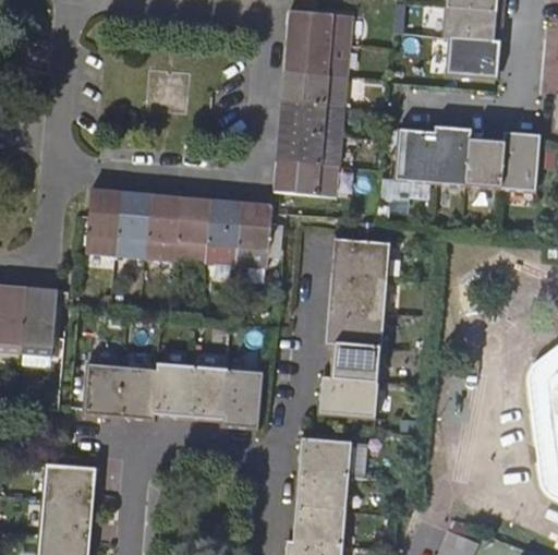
[(447,0),(447,5),(502,11),(504,0),(447,0)]
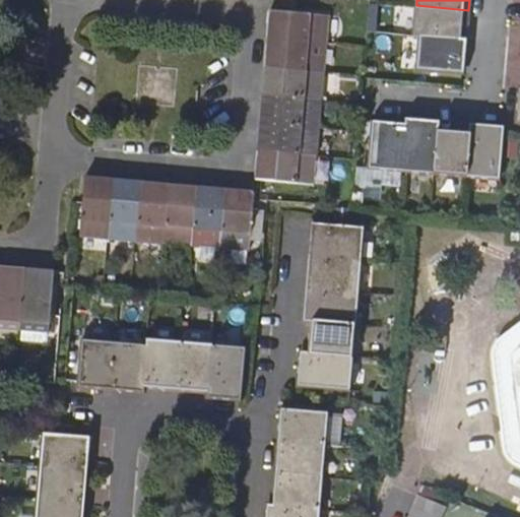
[(413,33),(419,34),(466,38),(468,10),(416,5),(413,33)]
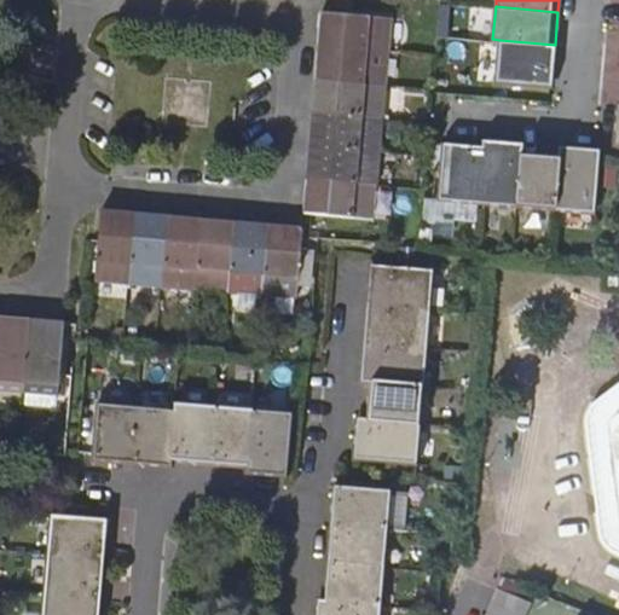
[(322,10),(318,44),(388,50),(392,15),(330,11),(322,10)]
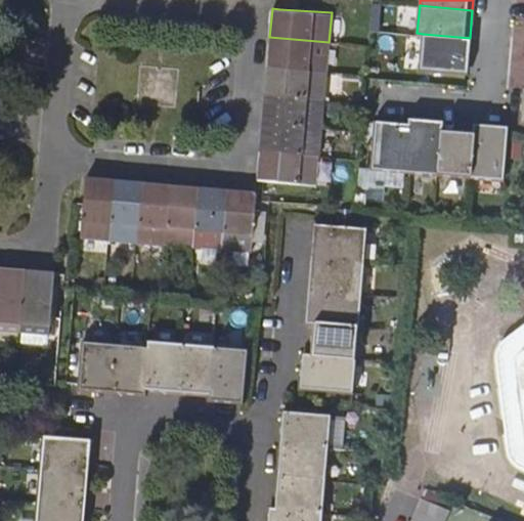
[(470,38),(423,34),(420,67),(468,71),(470,38)]
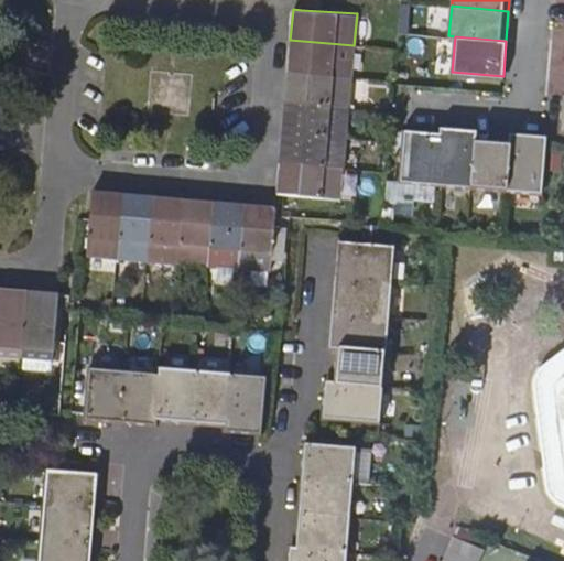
[(354,45),(290,40),(288,71),(351,76),(354,45)]
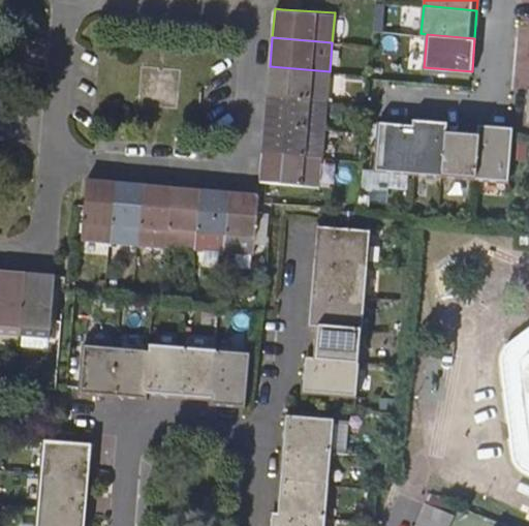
[(270,66),(267,94),(327,99),(330,71),(270,66)]
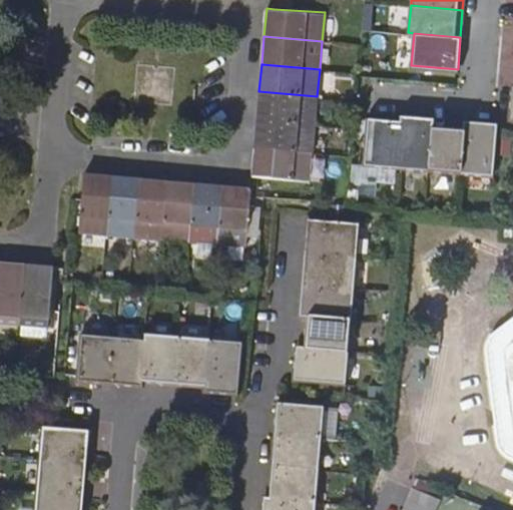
[(317,96),(259,91),(257,119),(315,124),(317,96)]
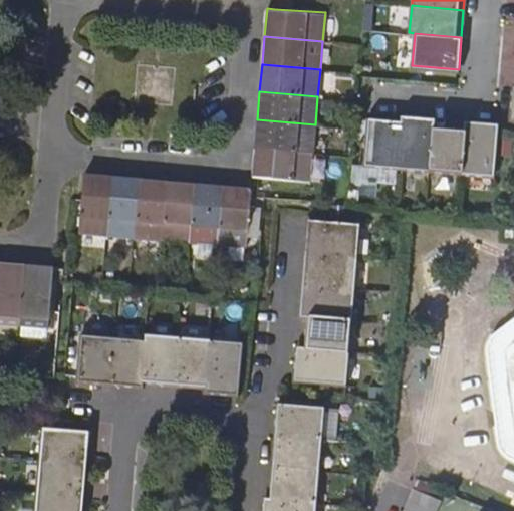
[(430,169),(434,124),(435,117),(403,114),(403,120),(399,166),(430,169)]
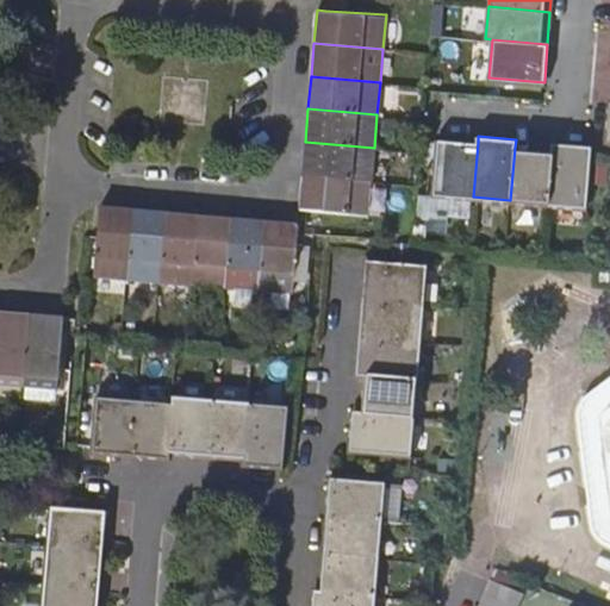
[(473,197),(478,143),(439,139),(434,194),(433,212),(471,214),(473,197)]
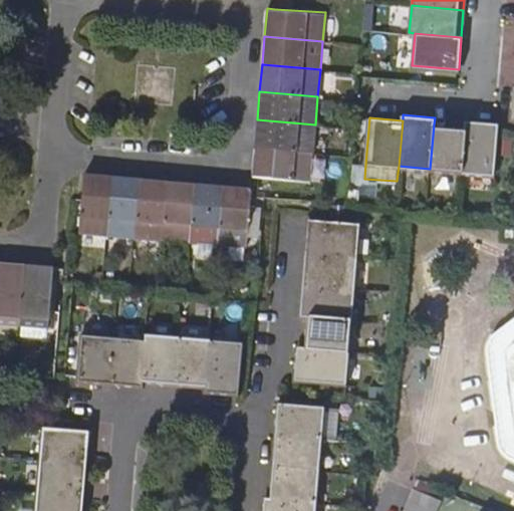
[(315,124),(257,119),(255,147),(313,152),(315,124)]
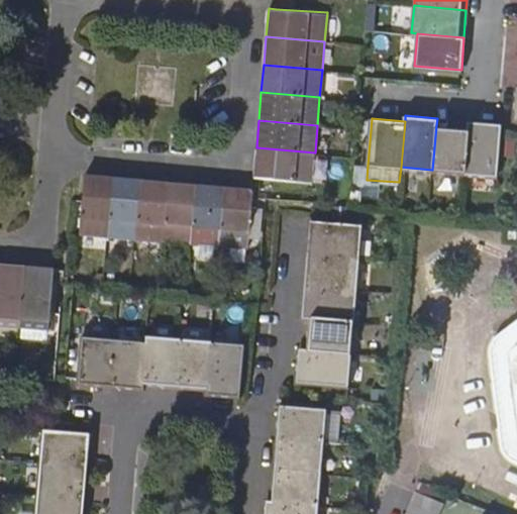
[(497,176),(501,128),(501,123),(469,120),(468,128),(463,173),(497,176)]
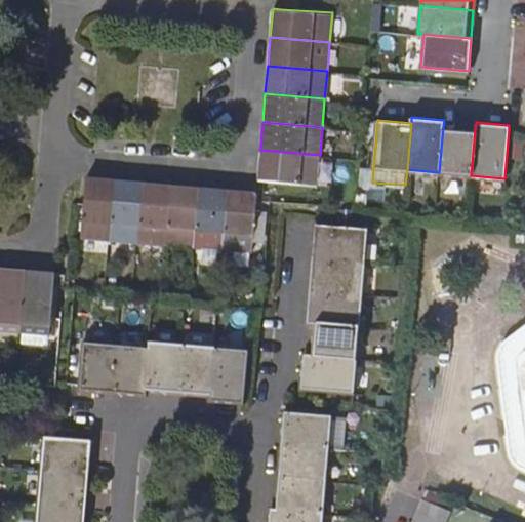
[(471,175),(475,130),(443,127),(439,172),(471,175)]
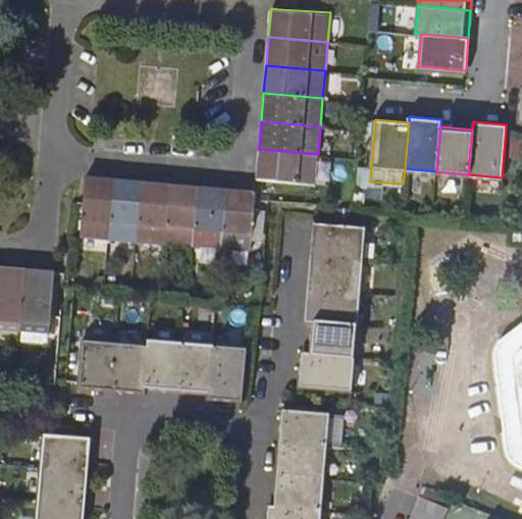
[(256,177),(263,177),(315,182),(318,154),(259,149),(256,177)]
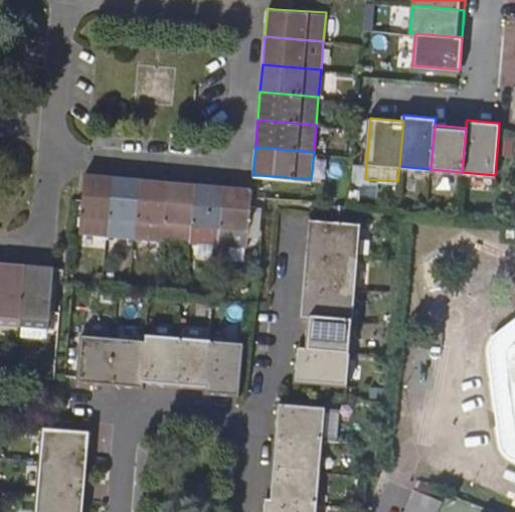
[(107,234),(112,175),(84,173),(79,232),(107,234)]
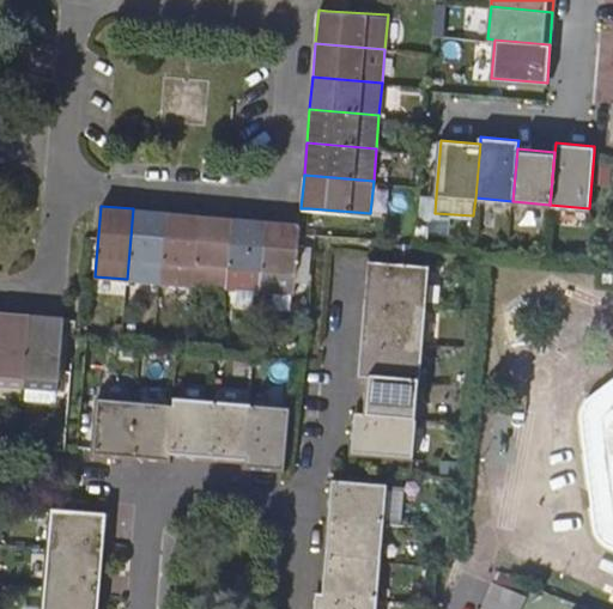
[(165,212),(133,208),(127,279),(159,281),(165,212)]
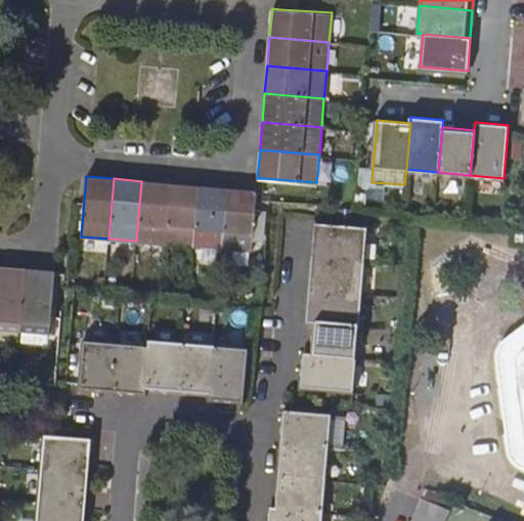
[(165,244),(170,183),(141,181),(136,241),(165,244)]
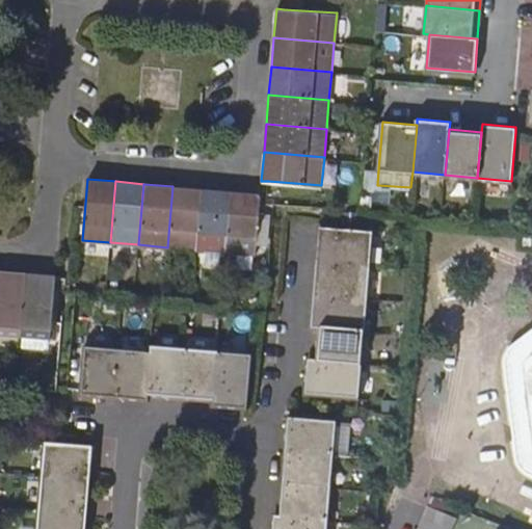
[(202,188),(173,186),(167,247),(195,249),(202,188)]
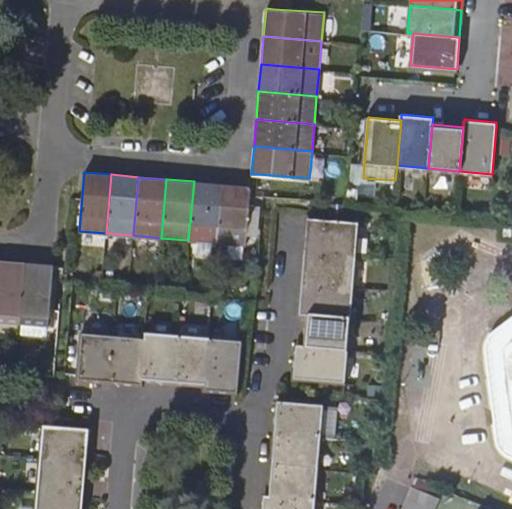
[(216,243),(221,184),(194,181),(188,240),(216,243)]
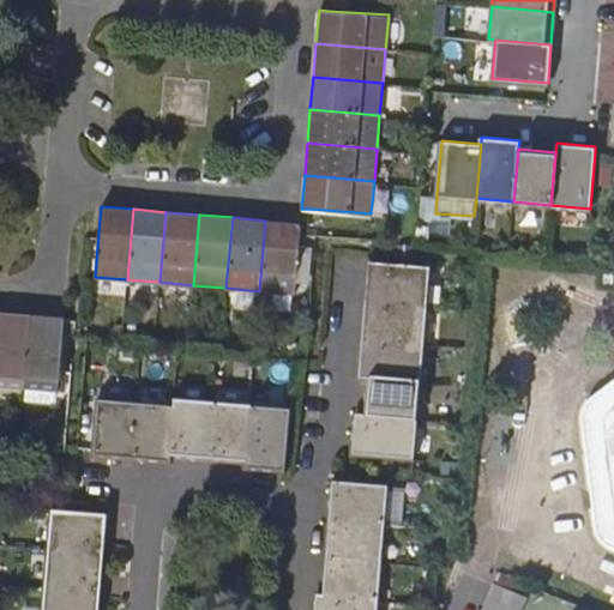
[(299,223),(265,221),(259,291),(293,294),(299,230),(299,223)]
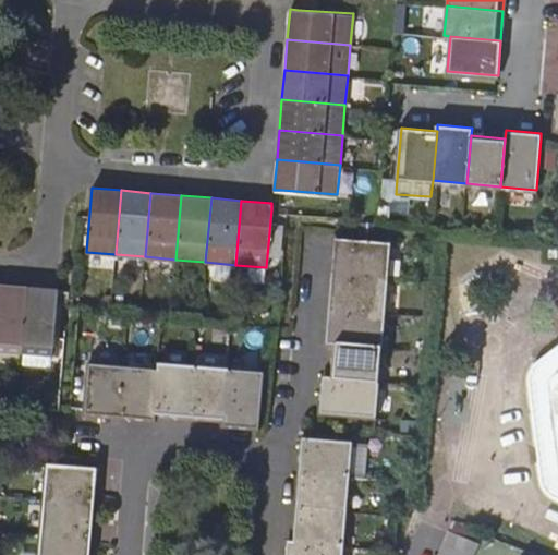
[(332,273),(389,277),(391,242),(339,237),(336,237),(332,273)]
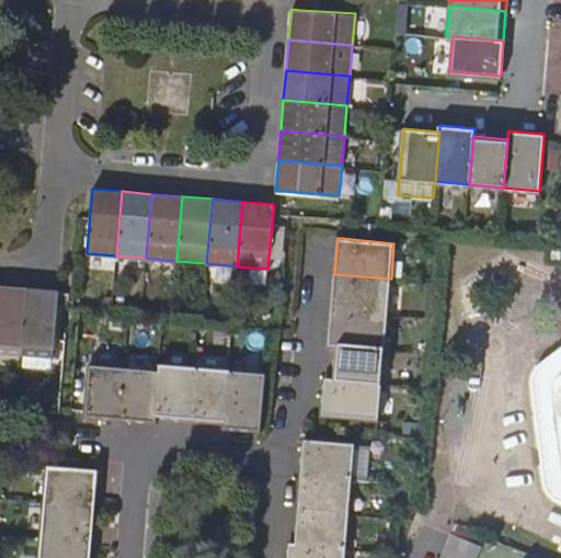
[(332,308),(388,314),(391,279),(334,274),(332,308)]
